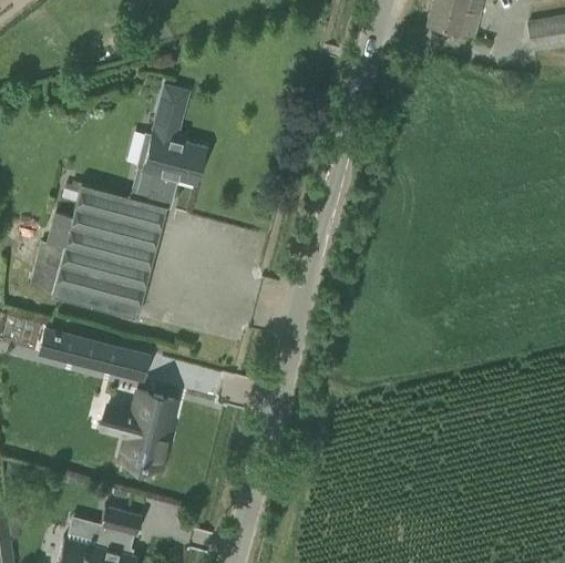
[(434,0),(428,27),(450,32),(461,36),(475,39),(481,17),(485,0),(434,0)]
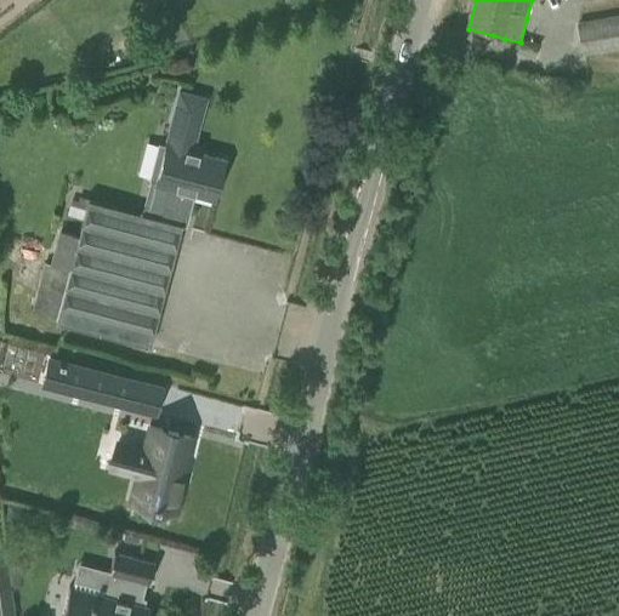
[(618,20),(580,27),(585,56),(618,50),(618,20)]
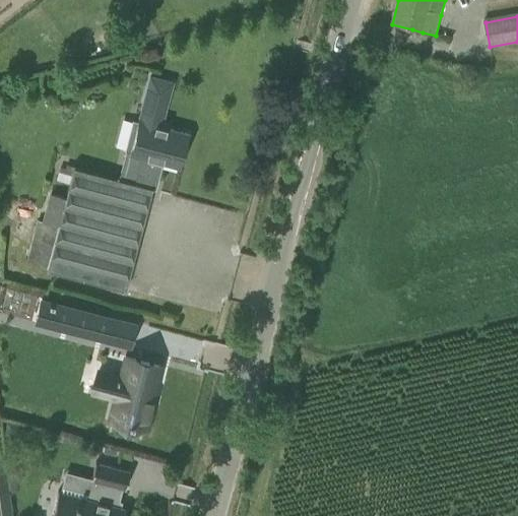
[(141,121),(132,155),(144,159),(181,169),(190,137),(160,130),(162,126),(173,85),(152,80),(141,121)]
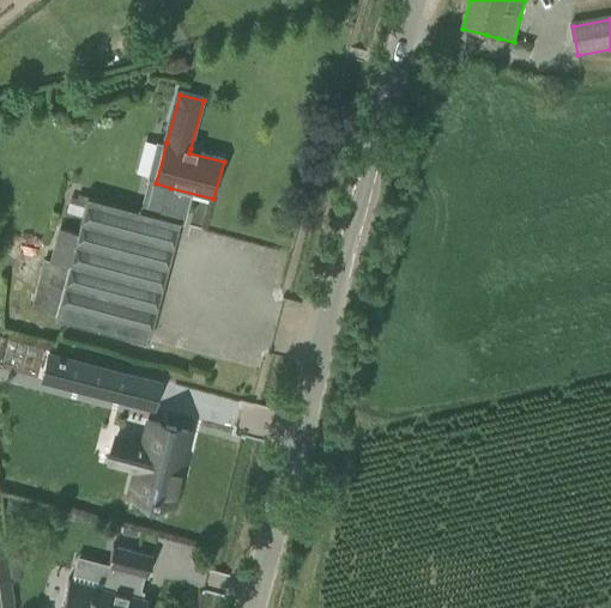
[(76,202),(72,219),(83,223),(89,201),(83,199),(82,204),(76,202)]
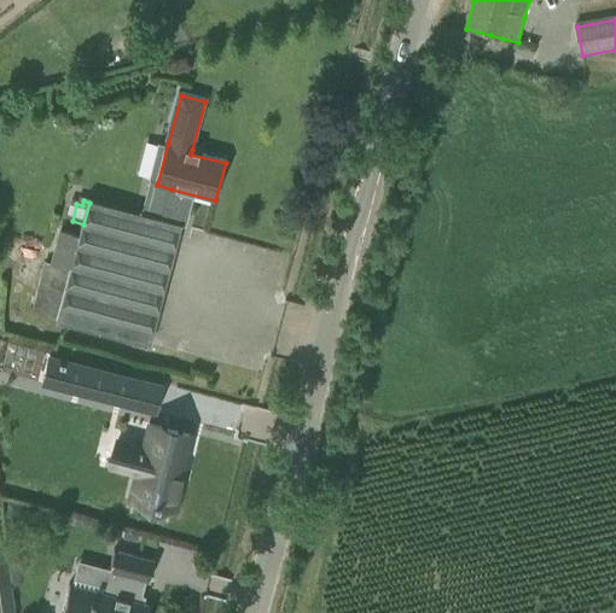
[(59,316),(57,323),(151,348),(182,227),(89,203),(83,225),(71,272),(46,266),(35,310),(59,316)]
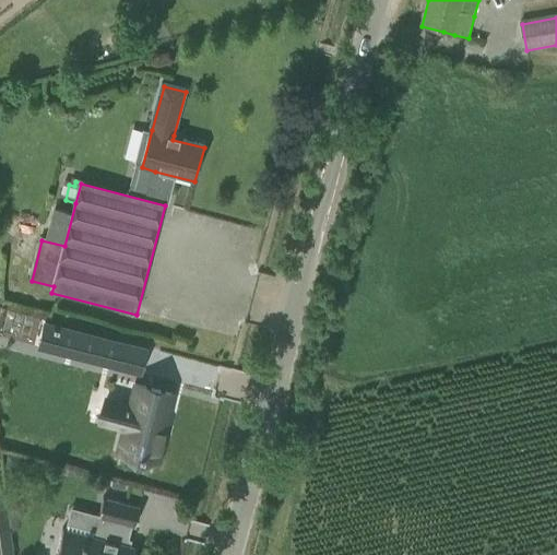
[(60,355),(60,356),(117,372),(117,370),(116,369),(121,346),(122,347),(122,345),(67,331),(67,332),(66,332),(67,333),(61,356),(60,355)]
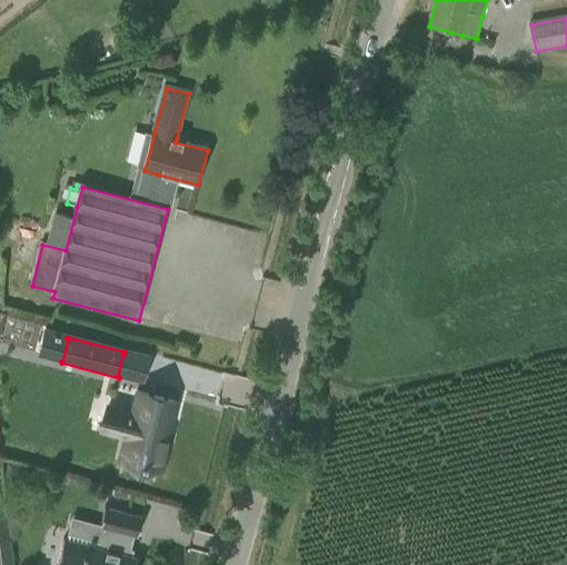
[(126,413),(119,436),(128,438),(122,462),(162,472),(169,446),(166,446),(176,405),(139,395),(133,415),(126,413)]
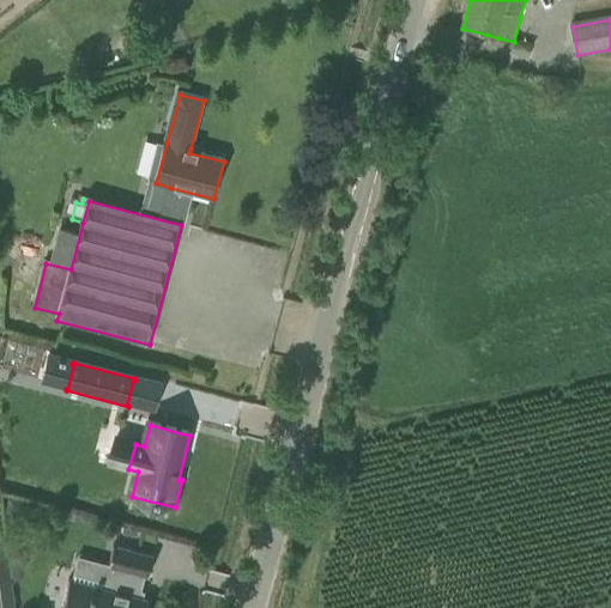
[(11,502),(7,516),(22,520),(25,505),(11,502)]
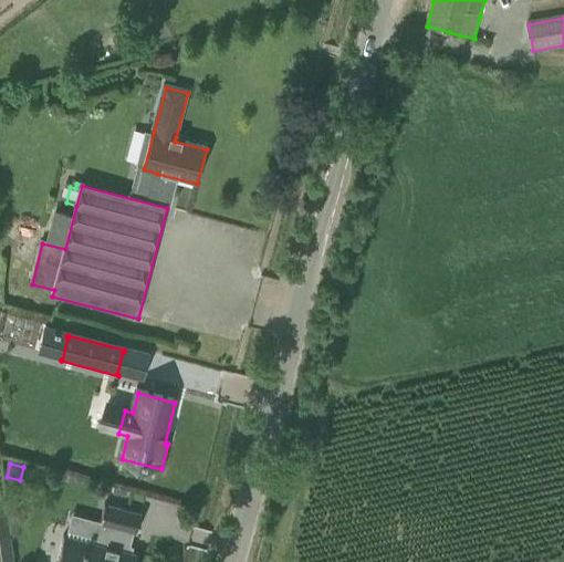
[(132,549),(135,534),(138,534),(143,517),(106,508),(96,547),(65,539),(59,561),(136,561),(137,558),(128,555),(131,549),(132,549)]
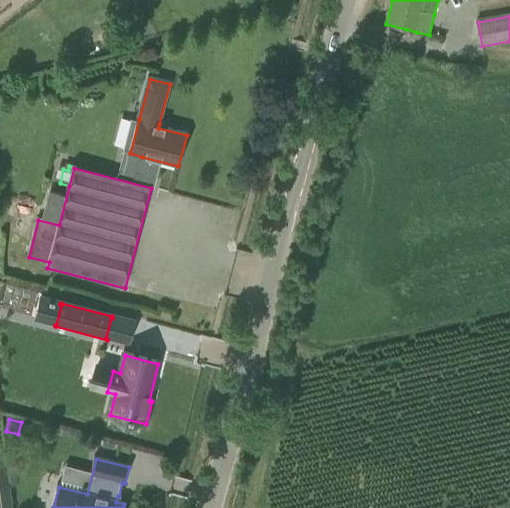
[(12,507),(9,484),(0,485),(0,507),(12,507)]
